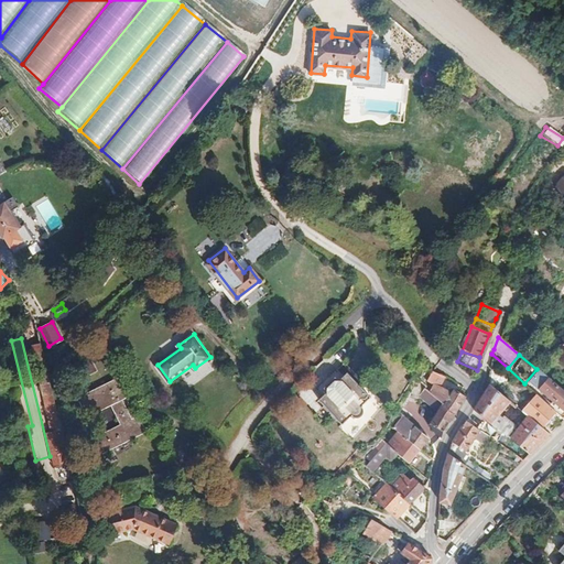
[(364,400),(361,398),(371,387),(344,364),(337,371),(335,370),(334,371),(332,370),(321,382),(324,384),(322,386),(324,388),(317,396),(345,418),(354,407),(356,409),(358,409),(360,408),(362,407),(364,404),(364,402),(364,400)]
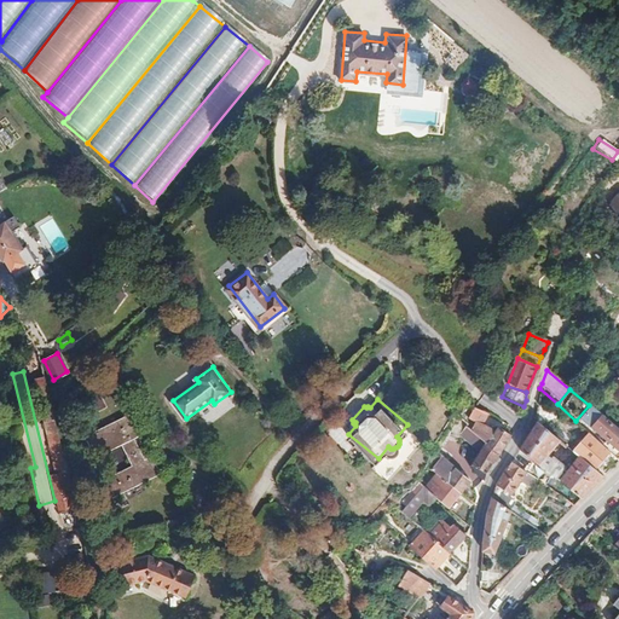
[(461,429),(482,443),(498,452),(510,434),(504,431),(498,427),(496,432),(484,424),(486,421),(482,420),(486,414),(476,409),(474,409),(461,429)]
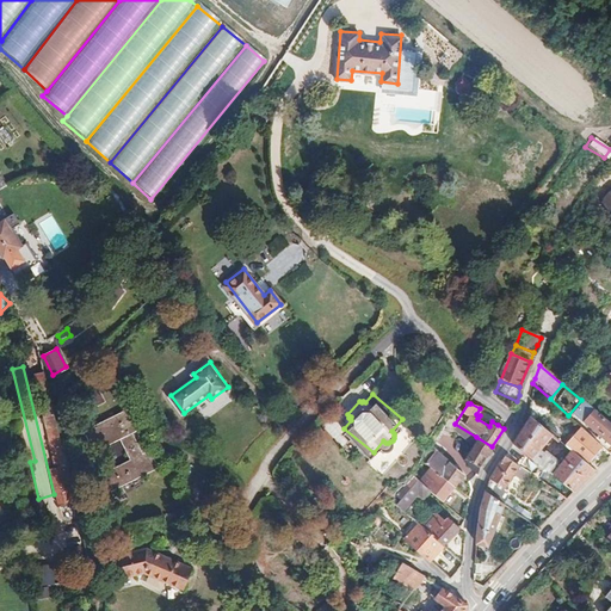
[(610,423),(608,421),(592,408),(578,425),(581,429),(600,446),(610,455),(610,454),(610,423)]
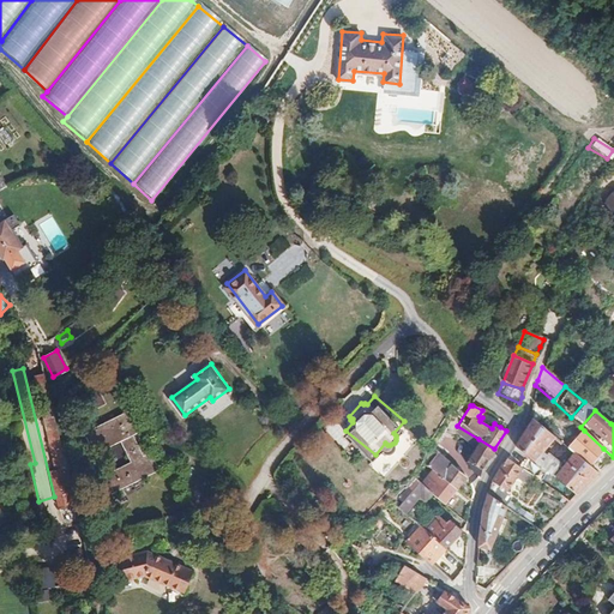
[(134,434),(138,432),(130,413),(89,431),(97,451),(122,439),(133,464),(104,476),(112,492),(160,470),(152,455),(144,458),(134,434)]
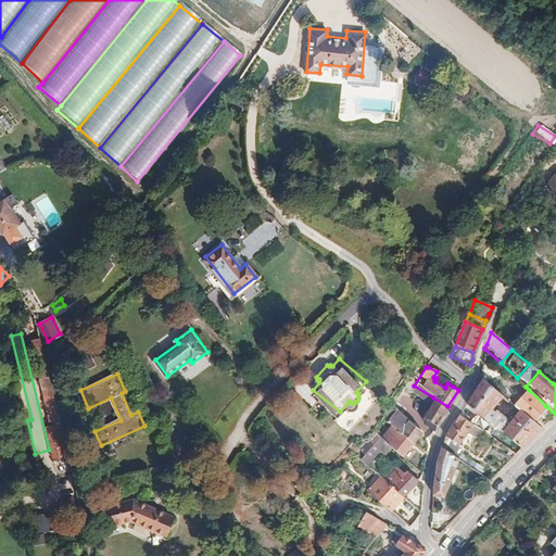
[(50,427),(47,427),(54,462),(72,457),(54,376),(40,379),(50,427)]
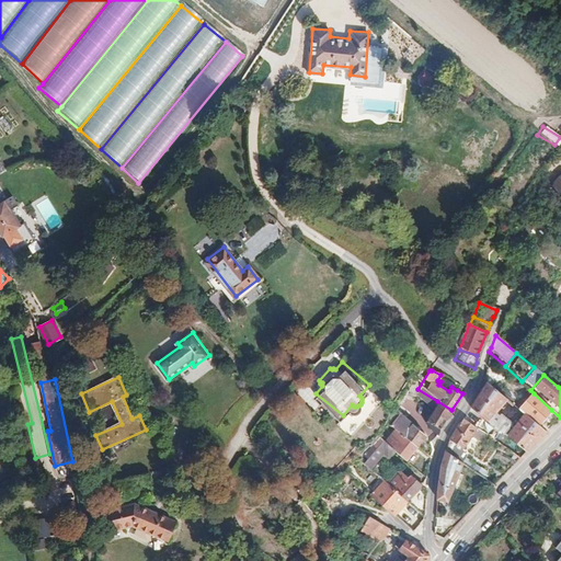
[(514,423),(496,409),(505,399),(485,382),(471,407),(525,450),(546,432),(537,424),(523,413),(514,423)]
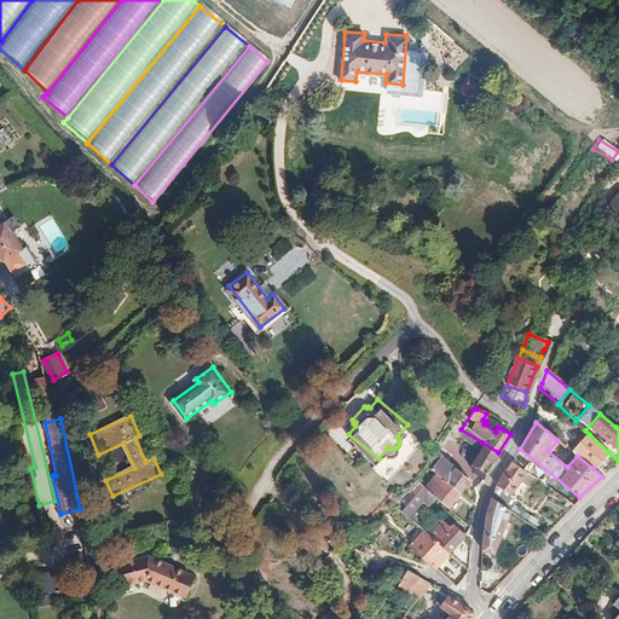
[(456,438),(478,450),(482,443),(461,429),(452,424),(438,447),(446,452),(456,438)]
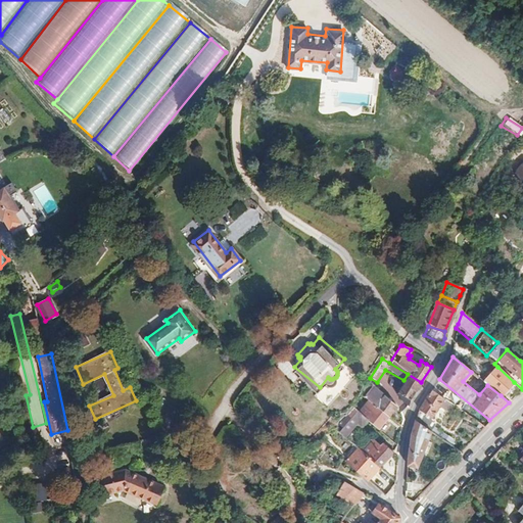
[(481,379),(487,385),(501,395),(514,382),(497,367),(485,378),(483,377),(481,379)]
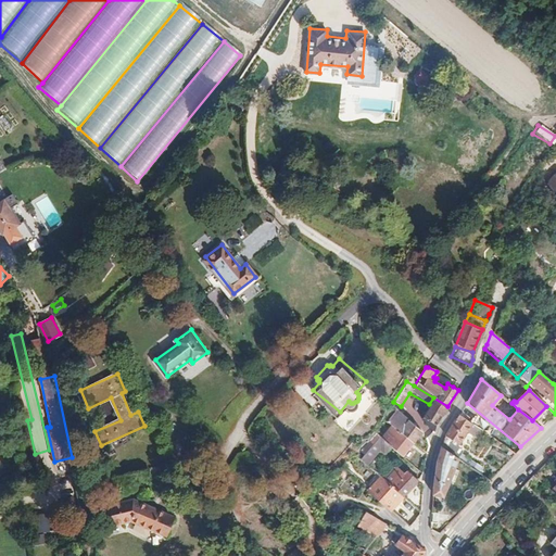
[(439,420),(447,406),(433,397),(429,404),(420,419),(427,424),(426,425),(434,430),(437,426),(439,420)]
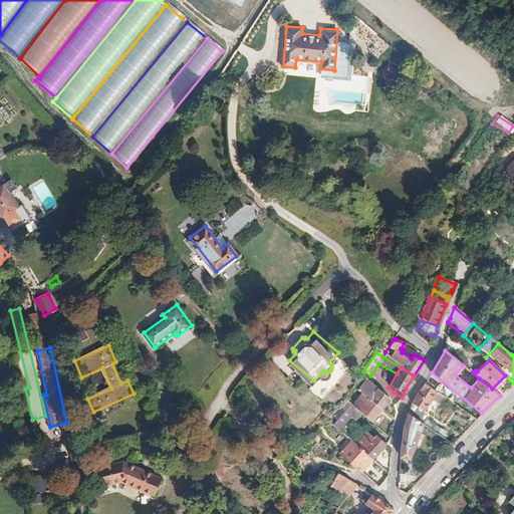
[(389,400),(364,380),(356,391),(361,395),(381,409),(389,400)]
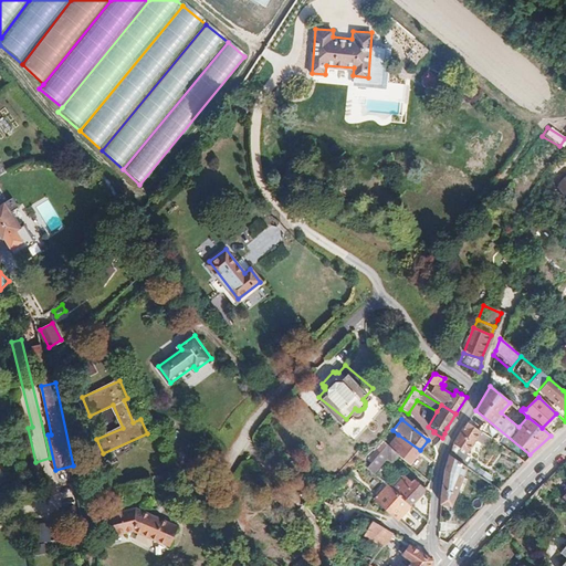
[(454,443),(471,454),(485,433),(468,421),(454,443)]
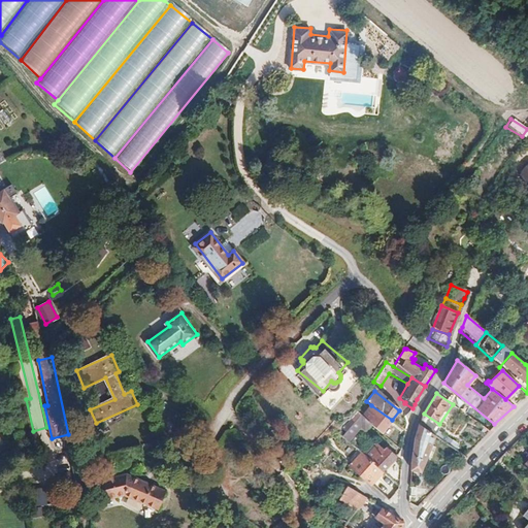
[(368,425),(381,434),(392,420),(371,405),(361,419),(368,425)]
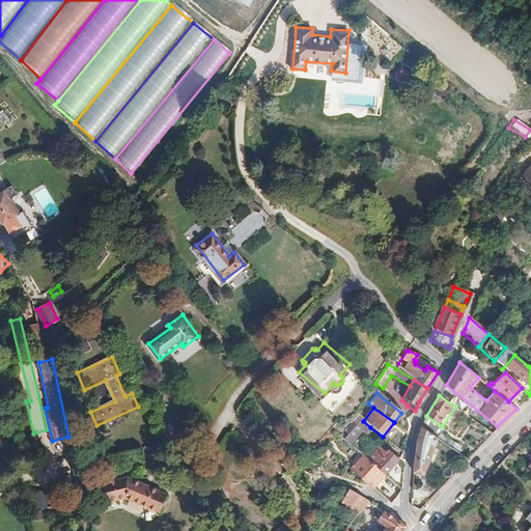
[(340,430),(346,436),(353,441),(360,431),(364,435),(370,427),(363,421),(354,415),(340,430)]
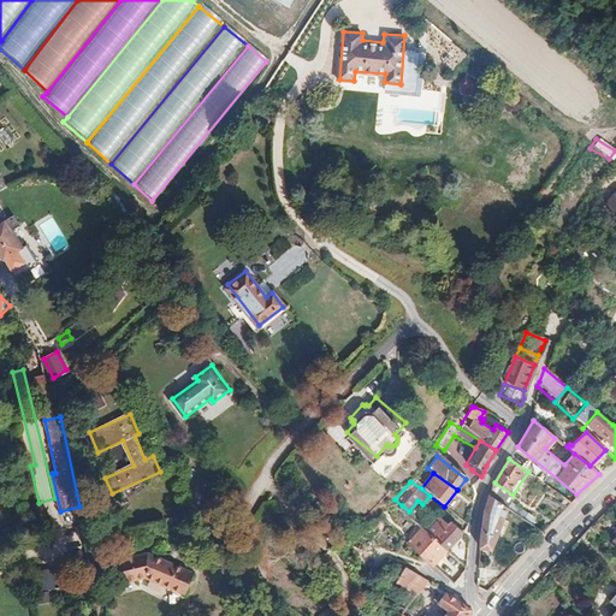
[(496,498),(505,505),(510,498),(499,491),(496,498)]
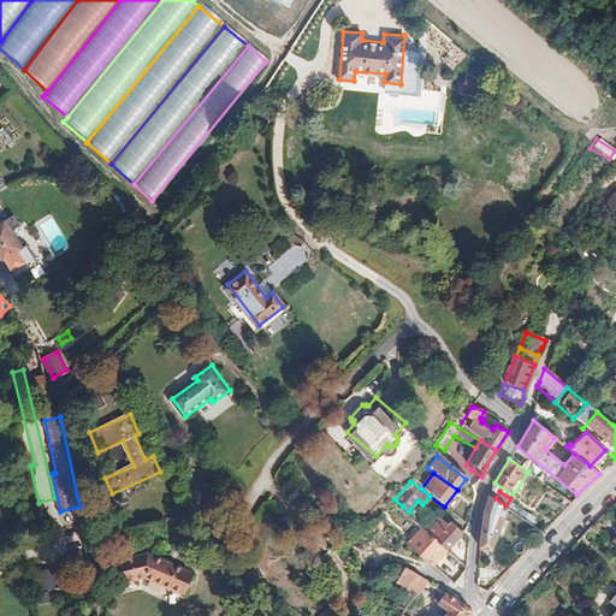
[(505,505),(496,498),(491,495),(480,548),(491,550),(513,509),(505,505)]
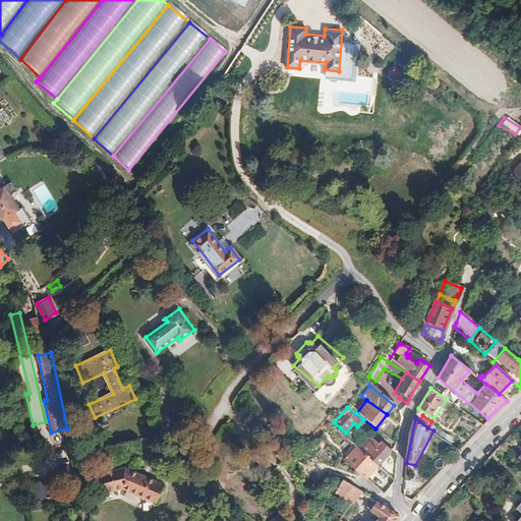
[(335,432),(342,438),(346,432),(340,427),(335,432)]
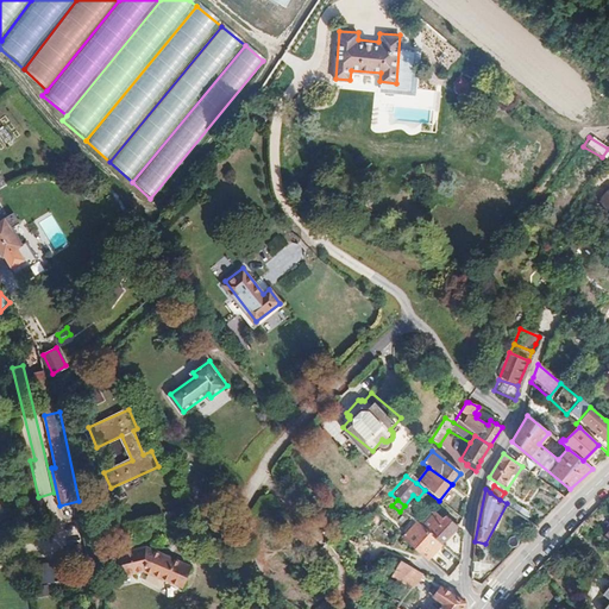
[(449,535),(457,525),(444,515),(441,519),(433,513),(420,528),(440,545),(453,556),(462,546),(449,535)]
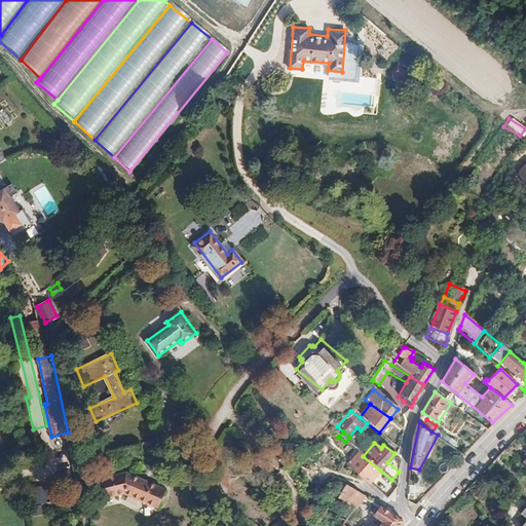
[(363,456),(357,452),(346,464),(369,483),(380,471),(363,456)]
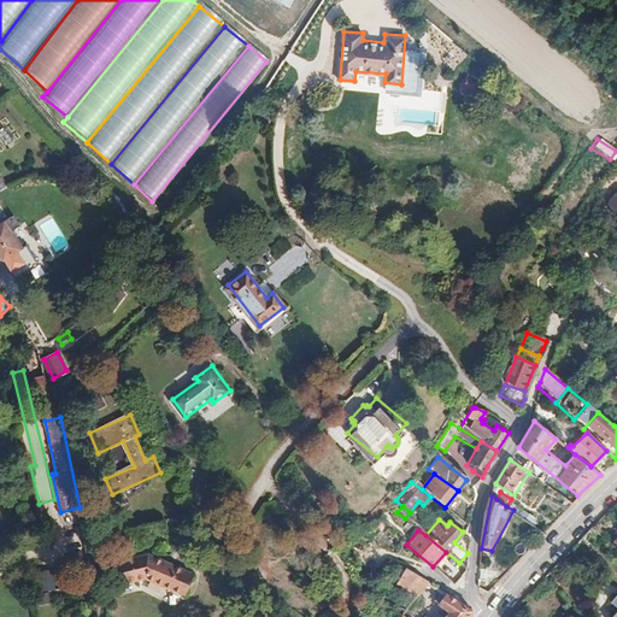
[(147,565),(113,580),(123,600),(148,588),(192,600),(197,577),(147,565)]
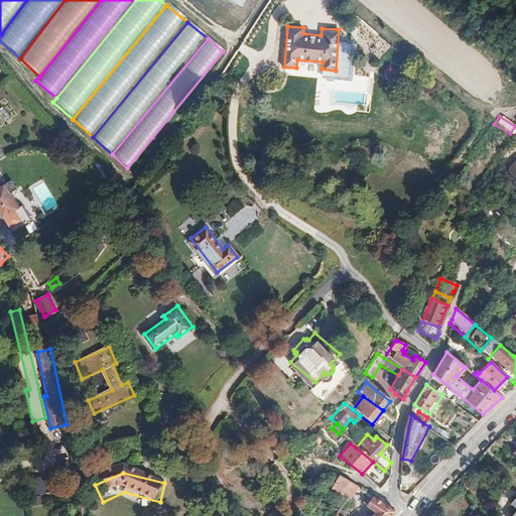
[(330,488),(348,499),(356,487),(338,476),(330,488)]
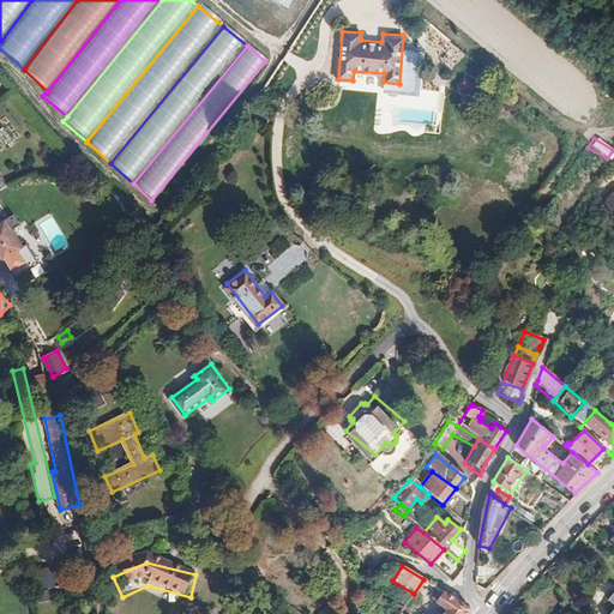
[(29,573),(13,575),(13,583),(30,582),(29,573)]
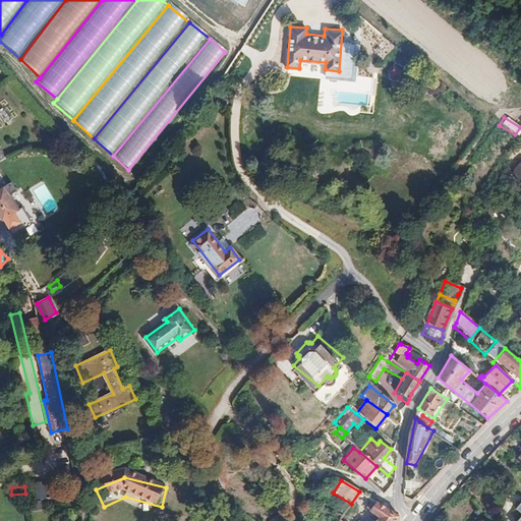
[(393,520),(397,515),(375,502),(369,511),(379,518),(375,520),(393,520)]
